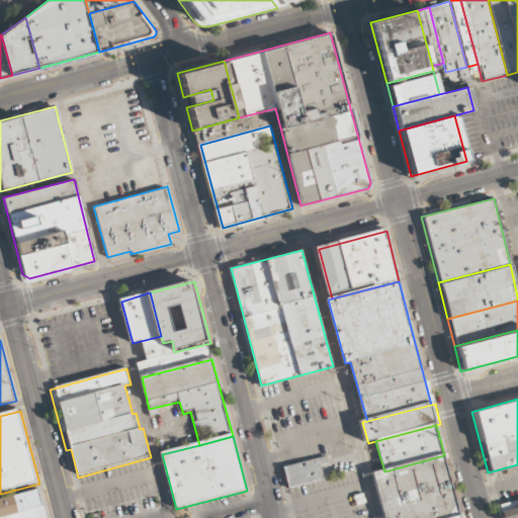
[(282,467),(287,488),(333,475),(328,454),(282,467)]
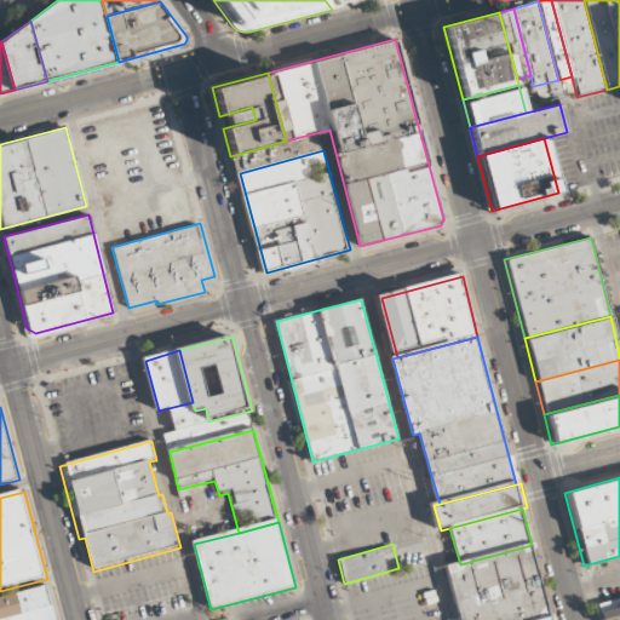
[(550,619),(555,619),(537,544),(532,545),(460,564),(451,567),(464,619),(550,619)]
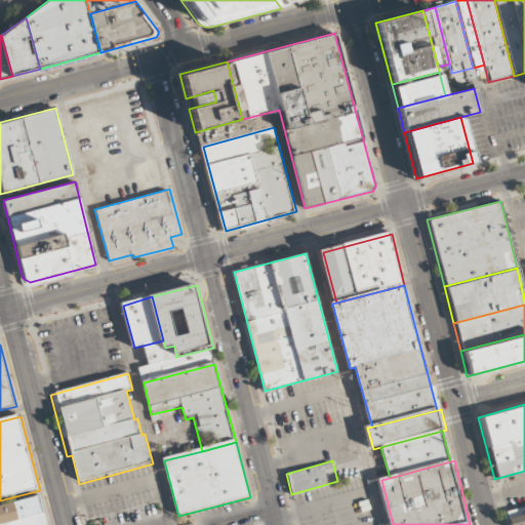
[(45,524),(39,494),(0,503),(0,524),(45,524)]
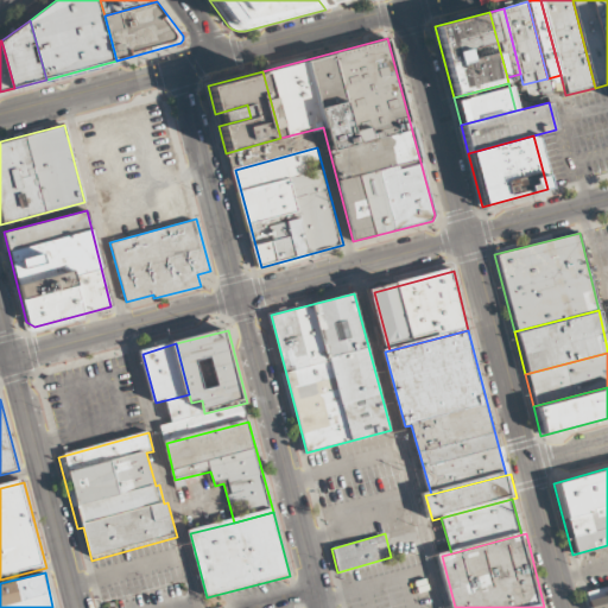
[(607,607),(607,586),(581,593),(584,607),(607,607)]
